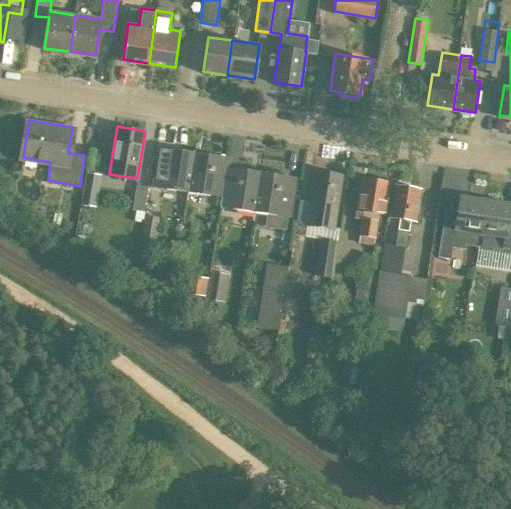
[(154,186),(188,191),(194,151),(160,146),(154,186)]
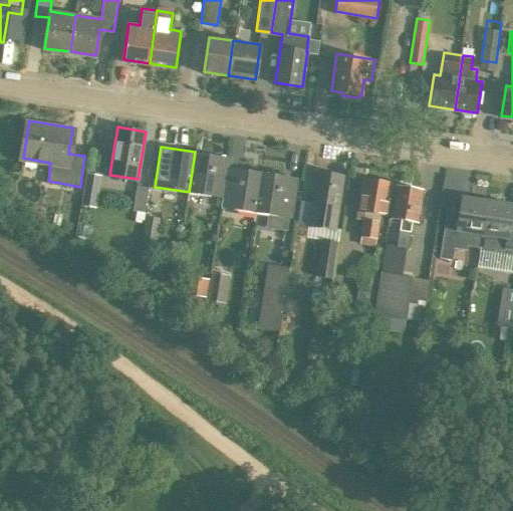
[(224,197),(229,167),(230,157),(195,152),(189,192),(224,197)]
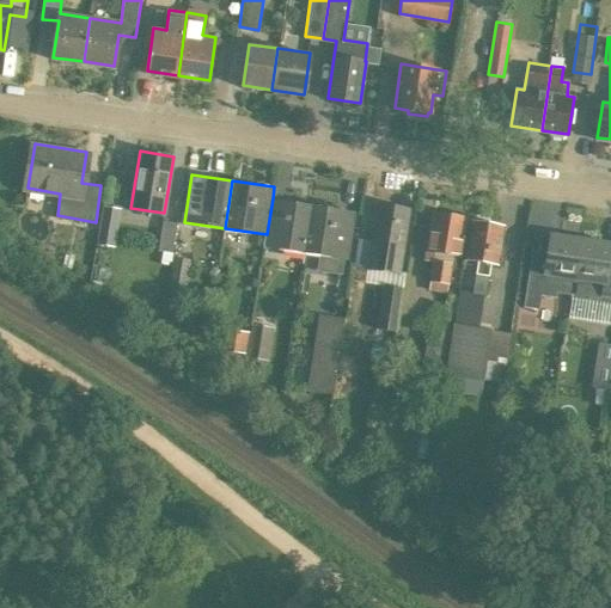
[(267,246),(307,252),(315,204),(273,198),(267,234),(268,234),(267,246)]
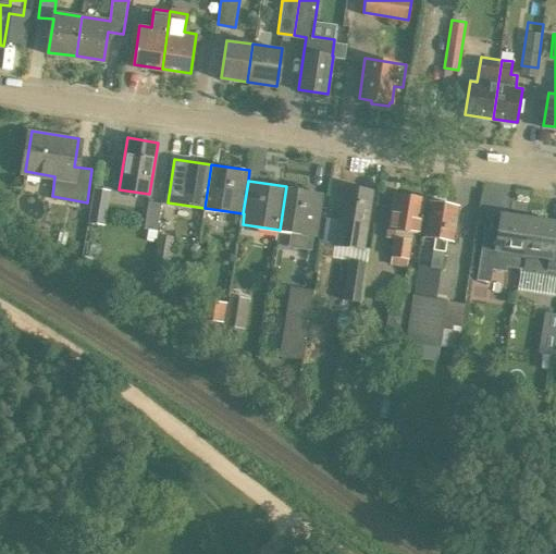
[(94,185),(93,220),(110,221),(111,186),(94,185)]
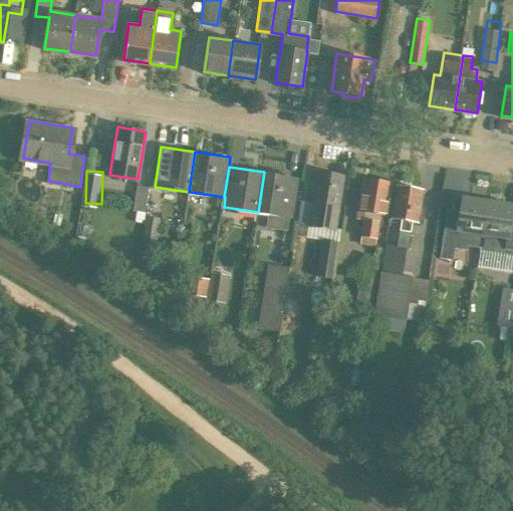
[(316,171),(308,224),(336,229),(344,175),(316,171)]
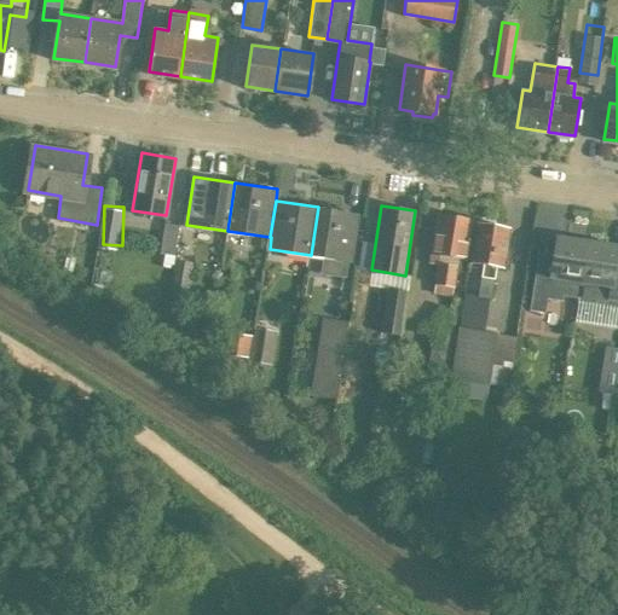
[(318,207),(311,255),(350,261),(357,213),(318,207)]
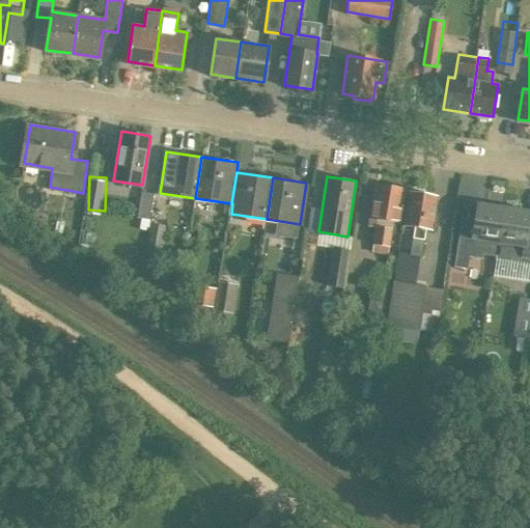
[(375,225),(371,251),(389,253),(393,220),(401,221),(407,189),(374,184),(369,217),(368,224),(375,225)]
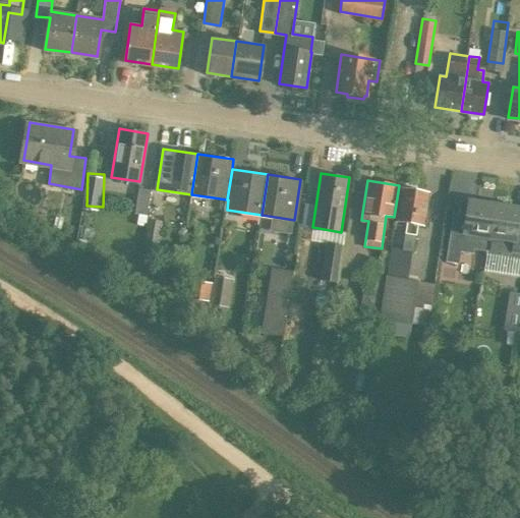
[(138,212),(137,220),(147,221),(152,189),(138,186),(134,212),(138,212)]
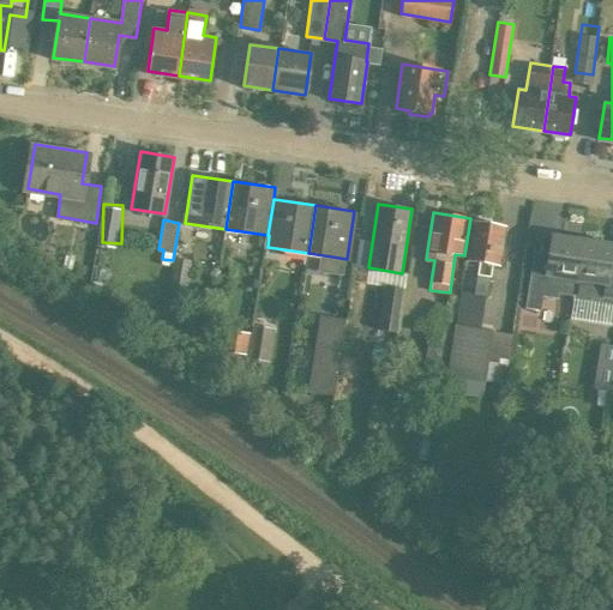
[(479,260),(474,293),(486,295),(488,295),(493,263),(504,265),(508,246),(502,245),(505,227),(473,221),(467,259),(479,260)]
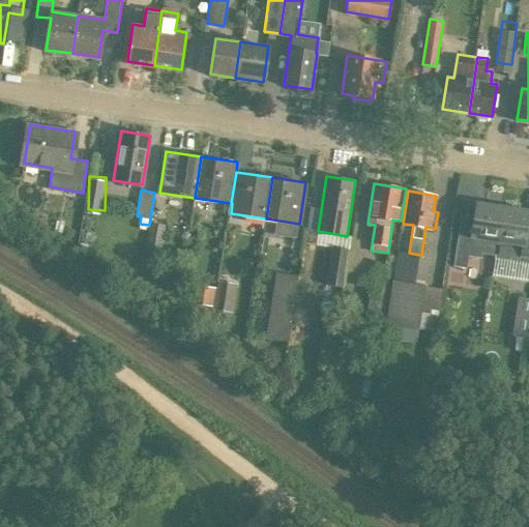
[(496,259),(503,205),(476,201),(474,216),(462,214),(453,265),(467,267),(469,255),(481,257),(482,253),(496,254),(495,259),(496,259)]
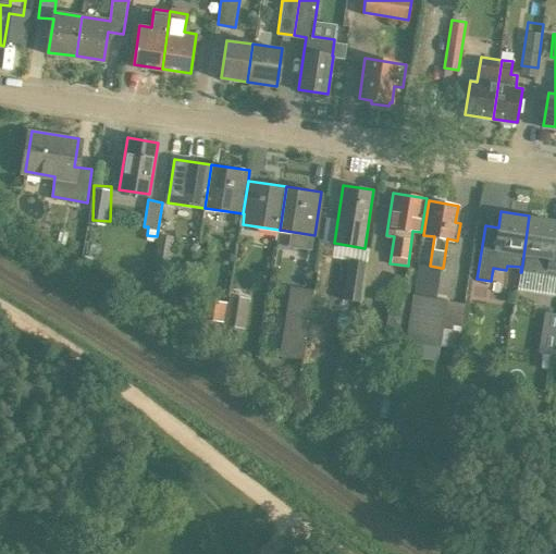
[(555,220),(529,216),(521,272),(555,278),(555,236),(554,236),(555,229),(555,220)]
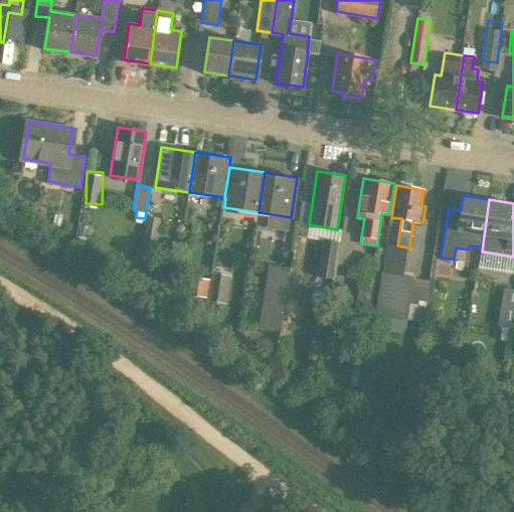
[(148,215),(145,234),(157,236),(160,217),(148,215)]
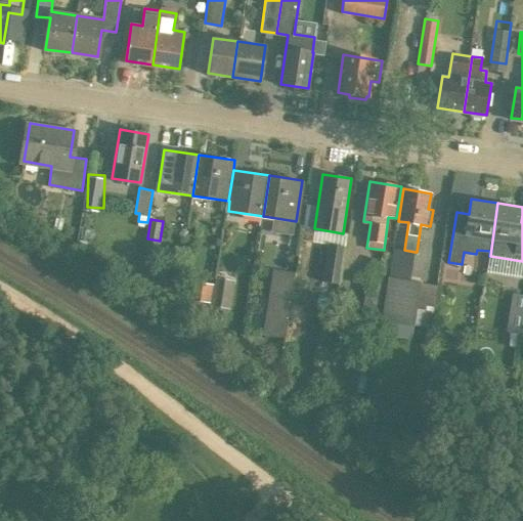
[(329,242),(322,279),(339,283),(345,245),(329,242)]
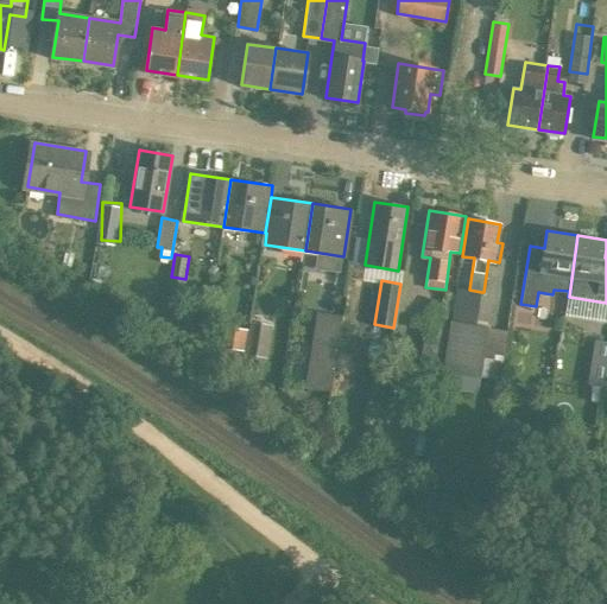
[(440,386),(443,386),(446,372),(457,293),(457,287),(455,286),(454,294),(443,292),(441,305),(430,303),(419,368),(441,370),(440,386)]
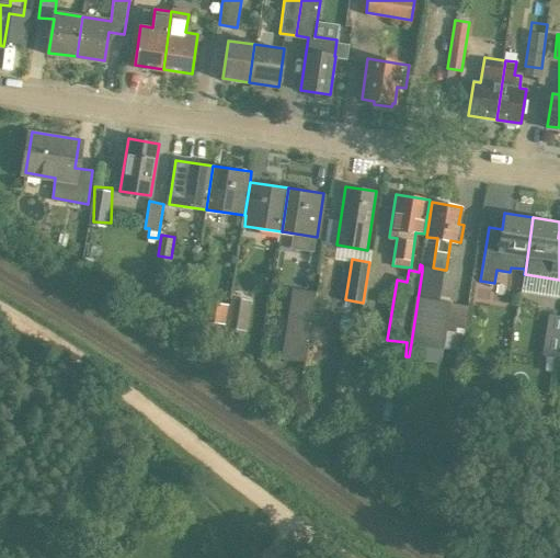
[(411,343),(443,348),(450,300),(440,298),(444,274),(422,271),(411,343)]
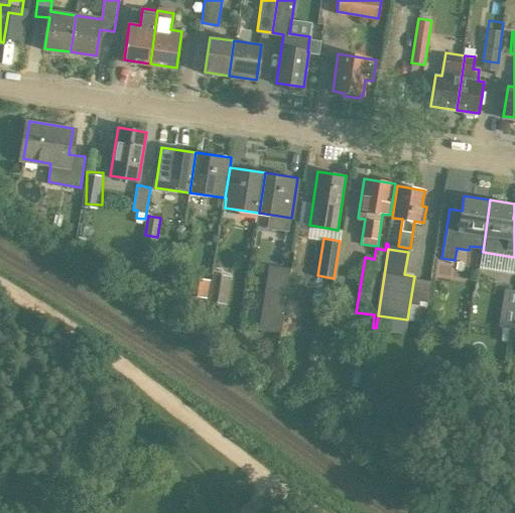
[(274,313),(282,314),(286,294),(291,267),(269,264),(265,286),(260,314),(273,317),(274,313)]
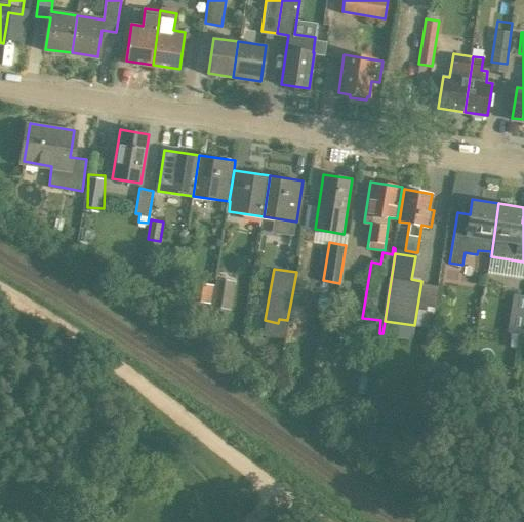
[(211,305),(213,306),(217,277),(215,276),(214,284),(195,281),(192,298),(211,302),(211,305)]
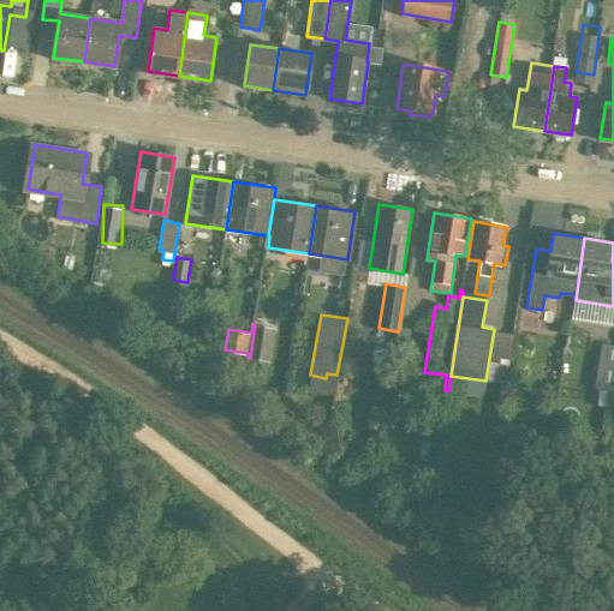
[(255,324),(250,358),(270,360),(275,327),(255,324)]
